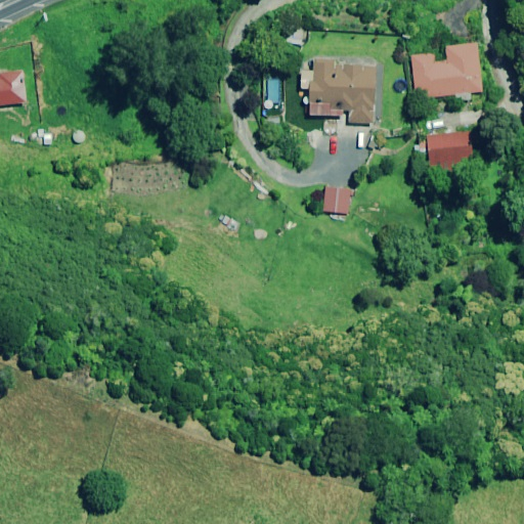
[(478,92),(474,45),(445,48),(447,61),(434,62),(434,54),(411,56),(416,98),(455,95),(455,101),(472,100),(472,93),(478,92)]
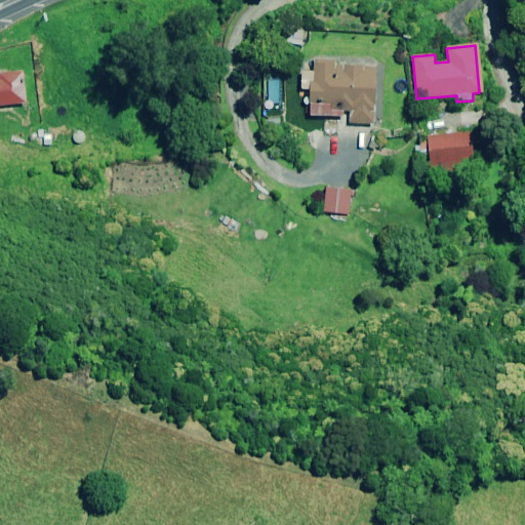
[(310,116),(337,117),(338,111),(349,111),(348,118),(348,124),(371,125),(374,68),(334,66),(334,62),(315,61),(314,73),(303,72),(301,89),(311,90),(310,116)]
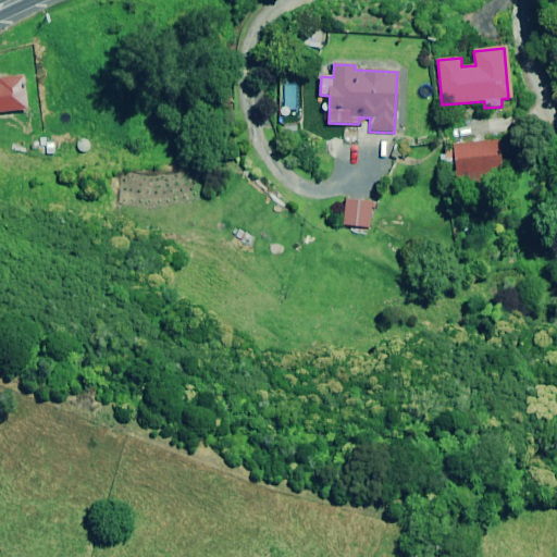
[(0,113),(26,111),(23,77),(0,78),(0,113)]
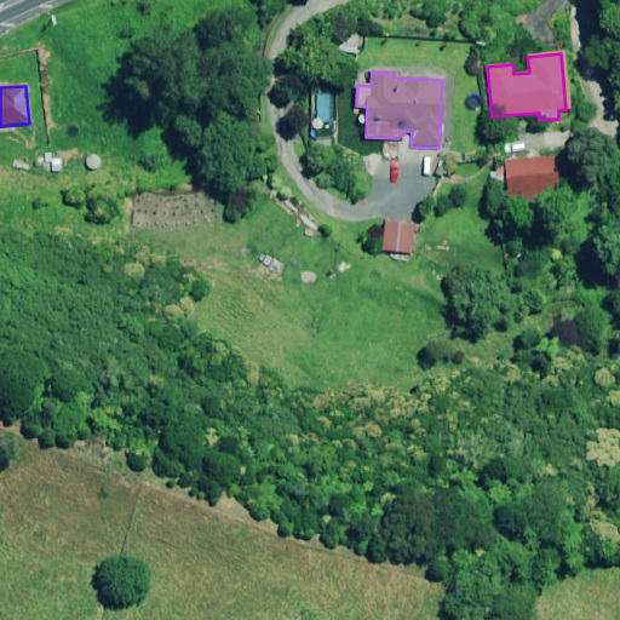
[(505,161),(505,165),(494,166),(497,195),(509,194),(509,205),(561,200),(557,158),(505,161)]
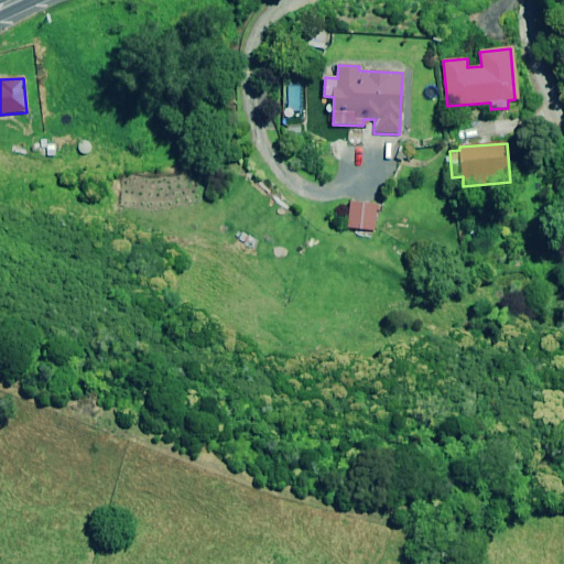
[(379,204),(351,201),(348,228),(376,230),(379,204)]
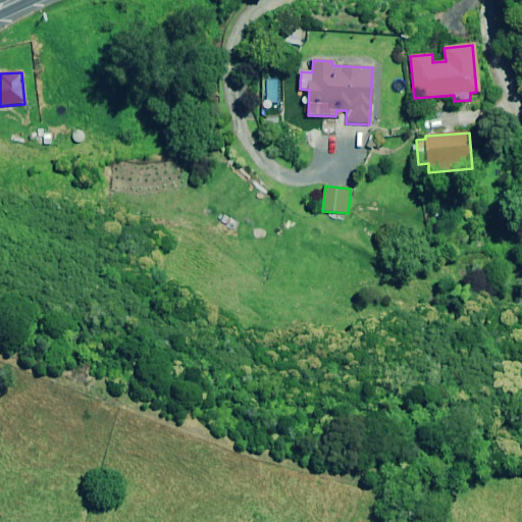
All buildings are outlined.
